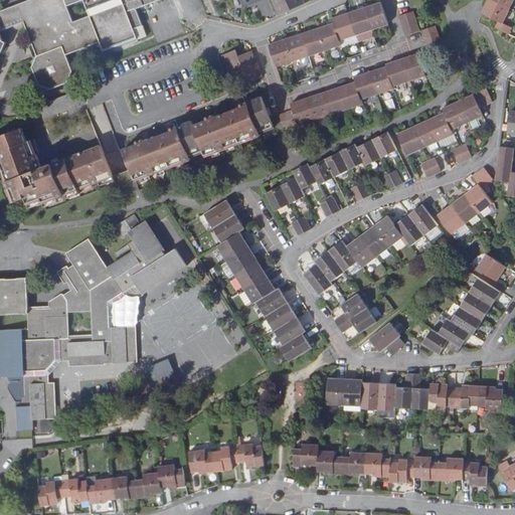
[(0,52),(2,52),(6,42),(3,41),(0,31),(2,30),(21,23),(24,22),(37,58),(31,67),(34,74),(38,84),(50,91),(68,83),(72,72),(66,55),(100,43),(105,54),(139,42),(134,29),(143,26),(136,9),(160,0),(29,0),(0,11),(0,52)]
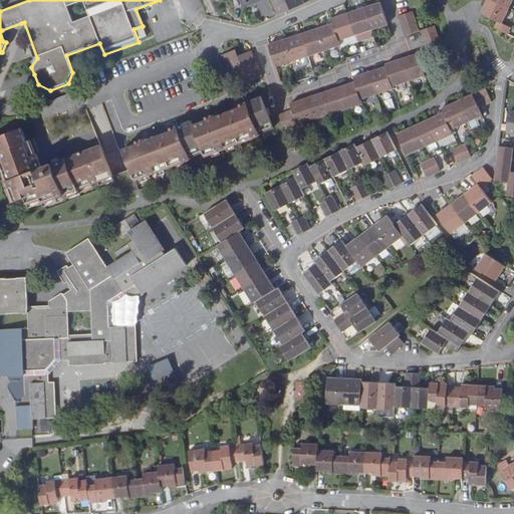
[(272,0),(279,15),(303,4),(301,0),(272,0)]
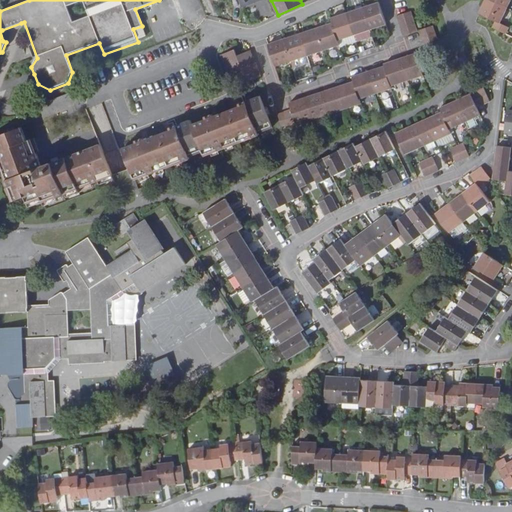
[(507,8),(491,0),(484,0),(478,13),(495,21),(491,28),(505,34),(508,27),(500,23),(507,8)]
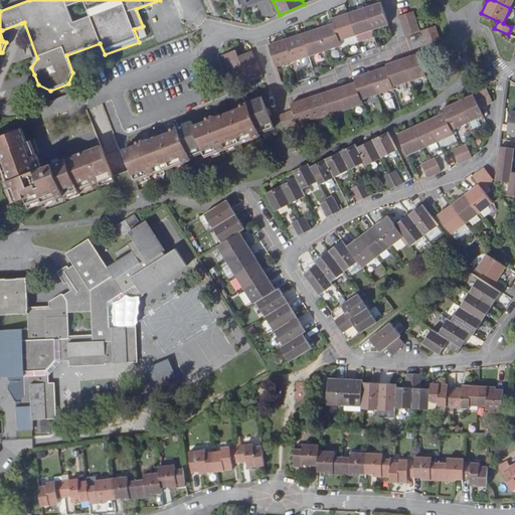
[(388,24),(381,2),(371,6),(372,9),(366,11),(372,30),(388,24)]
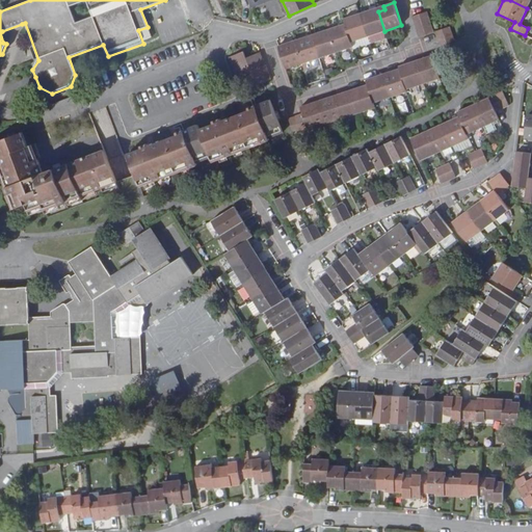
[(372,9),(360,14),(368,36),(384,31),(378,11),(373,14),(372,9)]
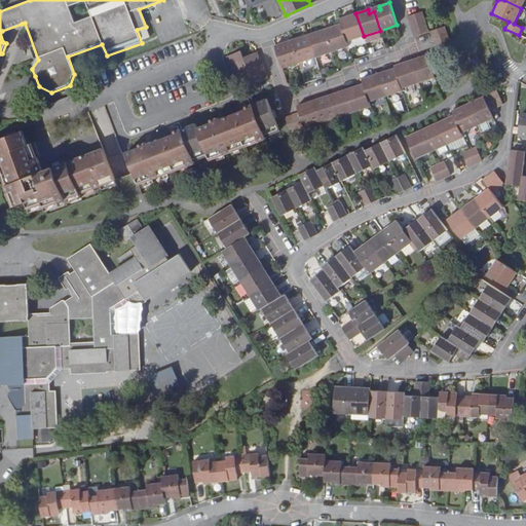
[(407,15),(413,37),(428,33),(422,11),(407,15)]
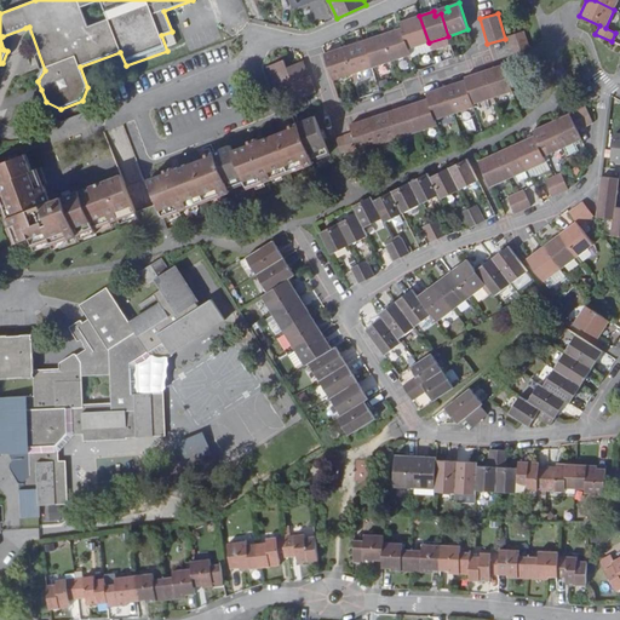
[(429,42),(419,16),(407,21),(408,24),(402,27),(402,28),(403,32),(409,49),(429,42)]
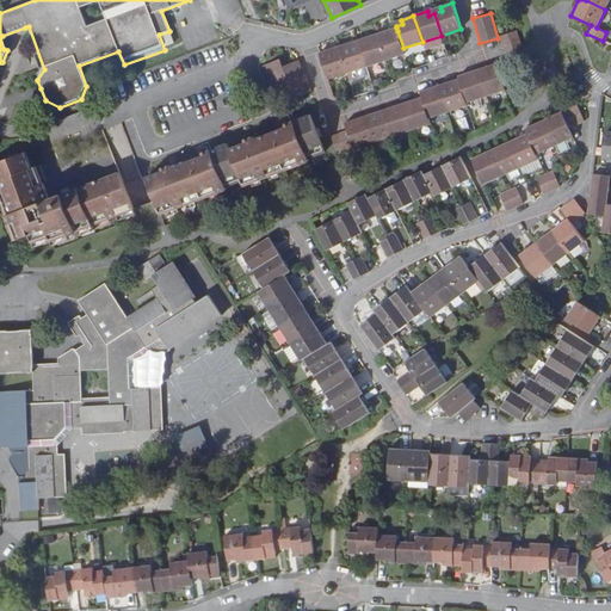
[(390,29),(377,34),(386,60),(406,54),(403,48),(397,31),(392,32),(390,29)]
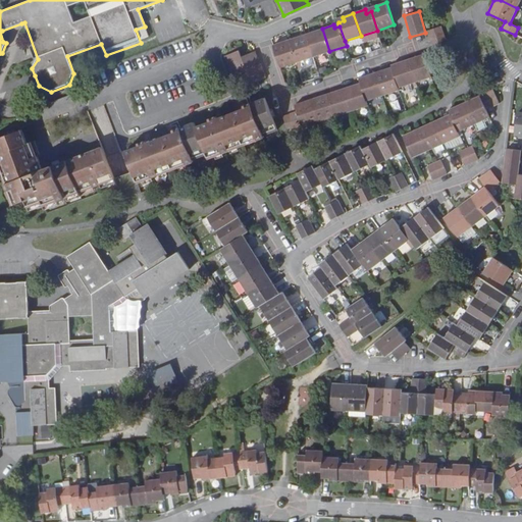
[(445,34),(441,27),(427,32),(429,38),(445,34)]
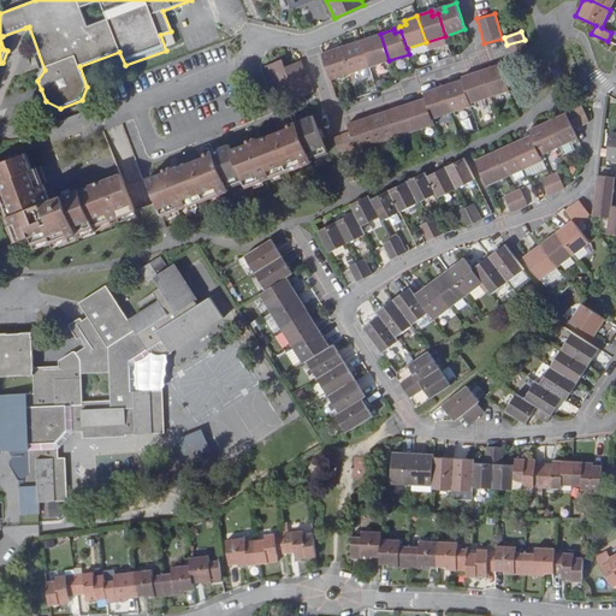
[(389,60),(380,34),(366,39),(368,42),(362,45),(371,67),(389,60)]
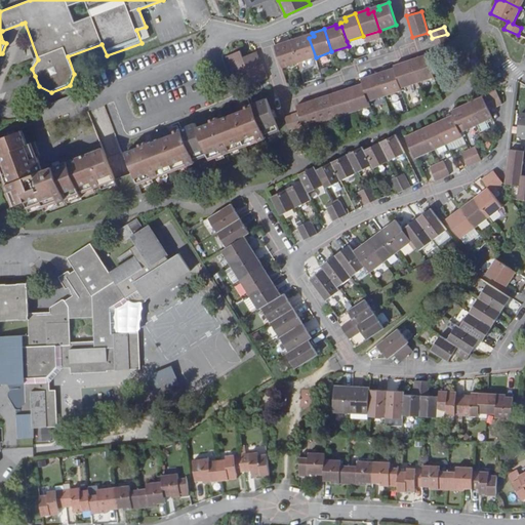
[(449,41),(447,34),(432,38),(435,45),(449,41)]
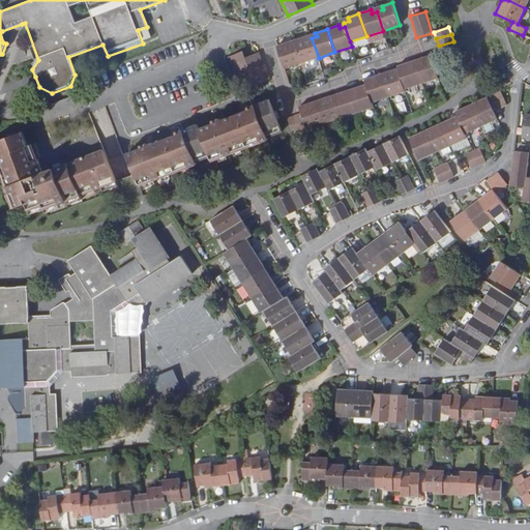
[(305,36),(294,40),(301,63),(319,58),(312,38),(305,39),(305,36)]
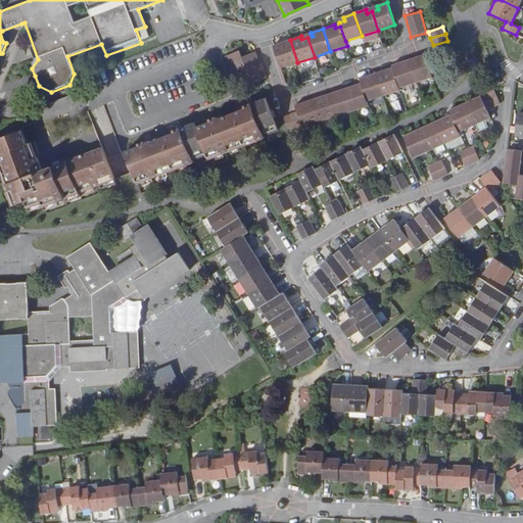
[(290,40),(274,45),(274,46),(281,67),(297,62),(290,40)]
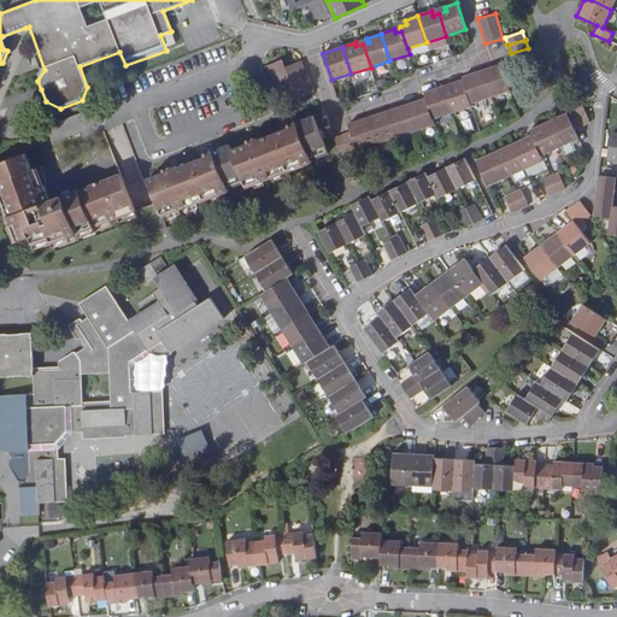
[(269,75),(286,68),(282,60),(265,66),(269,75)]
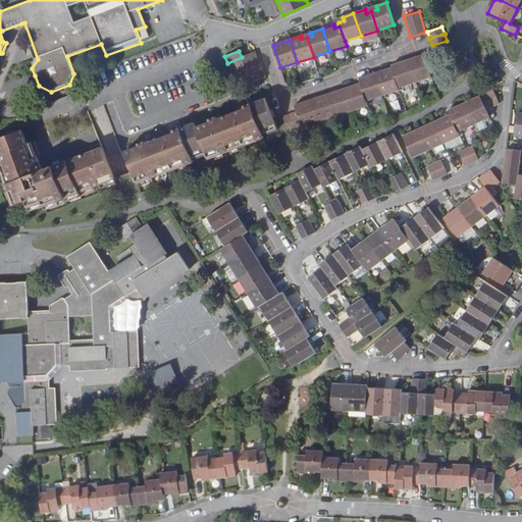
[(256,51),(242,57),(244,64),(258,58),(256,51)]
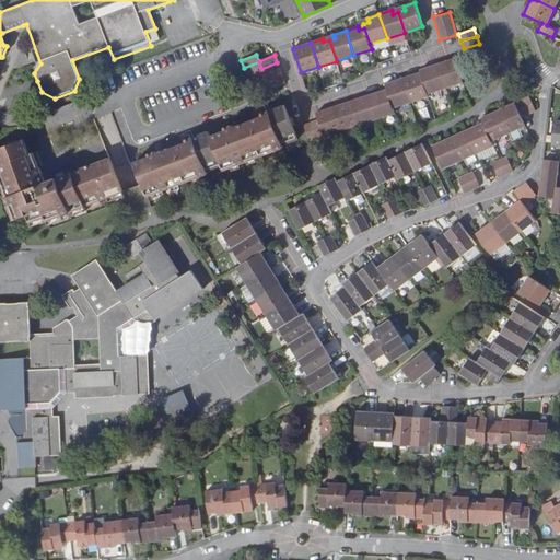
[(445,89),(464,83),(455,58),(438,65),(439,68),(445,89)]
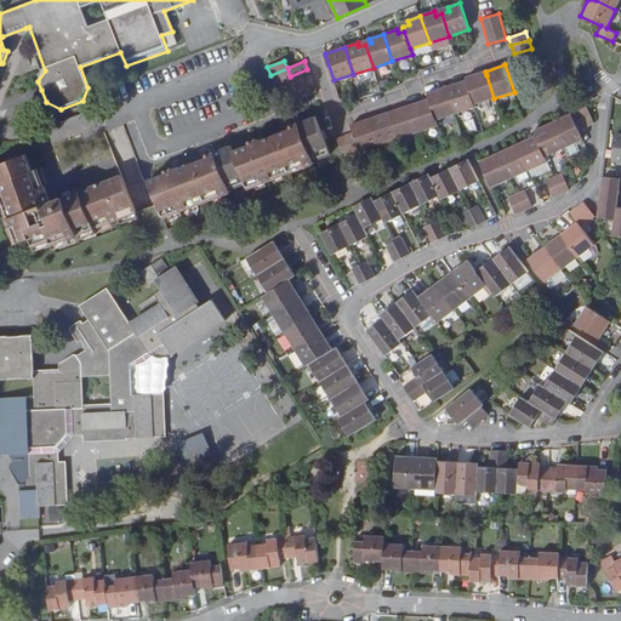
[(290,77),(288,68),(271,75),(274,83),(290,77)]
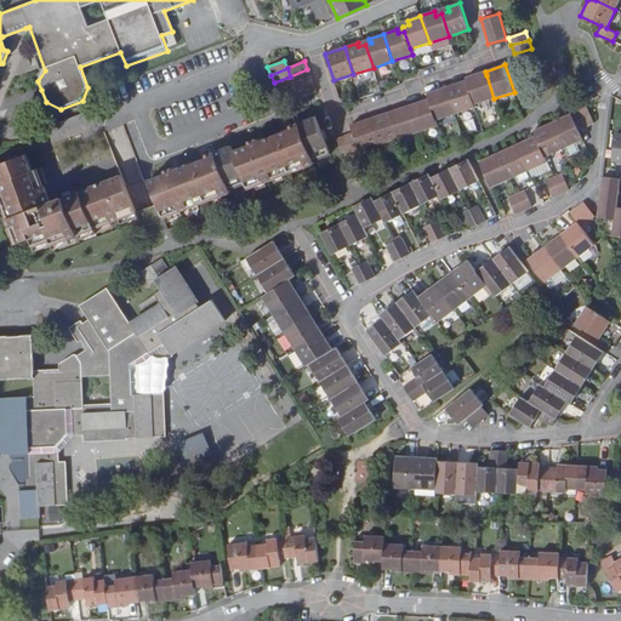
[(307,69),(290,77),(294,84),(311,77),(307,69)]
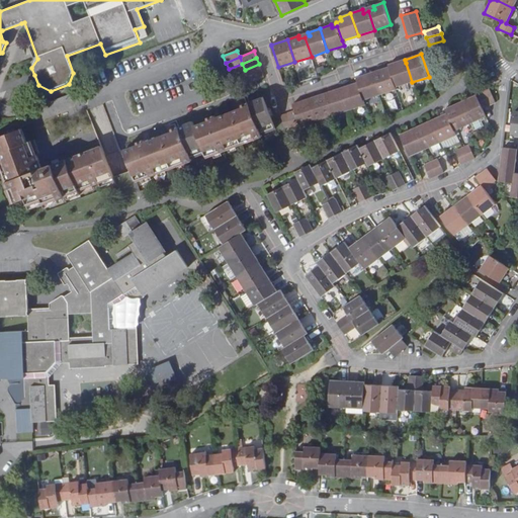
[(400,61),(389,65),(390,67),(396,87),(412,82),(406,63),(401,65),(400,61)]
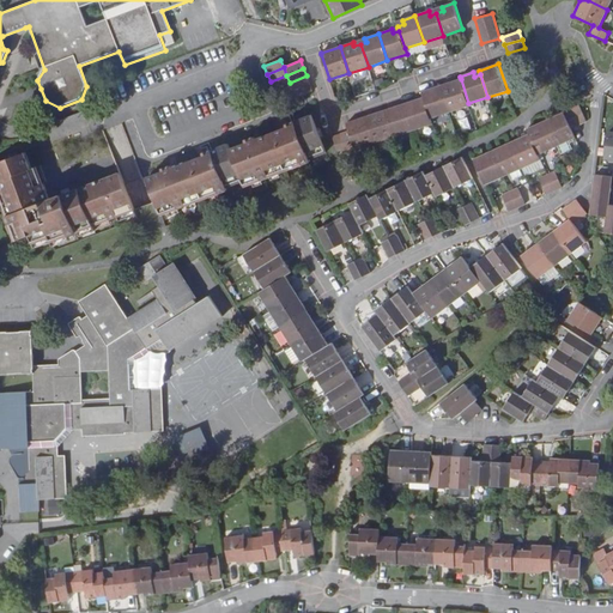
[(290,83),(286,76),(271,82),(273,90),(290,83)]
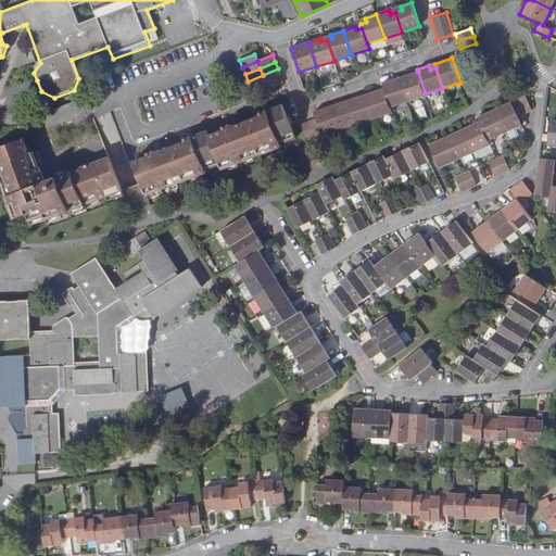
[(278,68),(263,75),(265,83),(280,76),(278,68)]
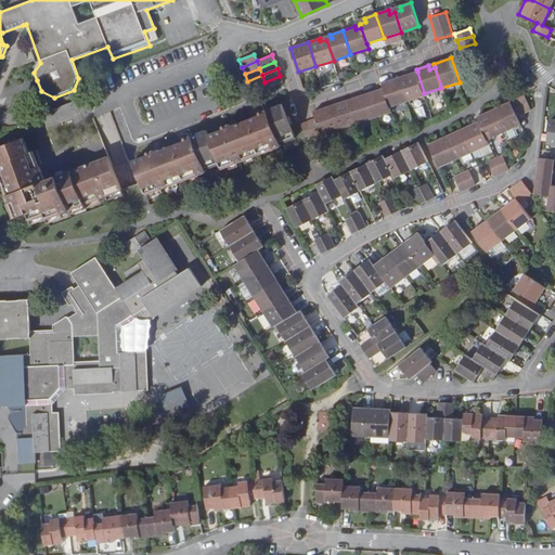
[(417,72),(399,77),(408,102),(425,97),(424,93),(417,72)]
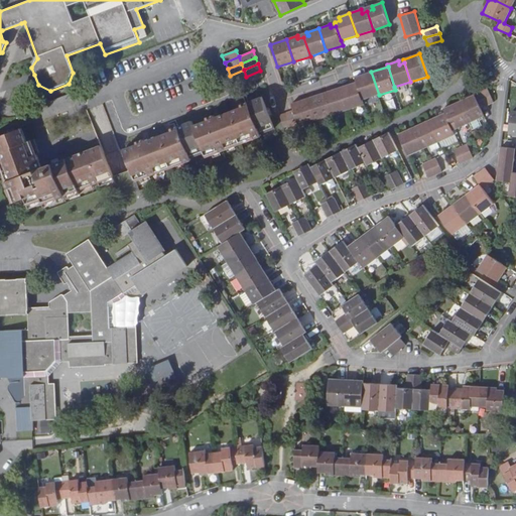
[(246,77),(244,70),(230,76),(233,82),(247,77),(246,77)]
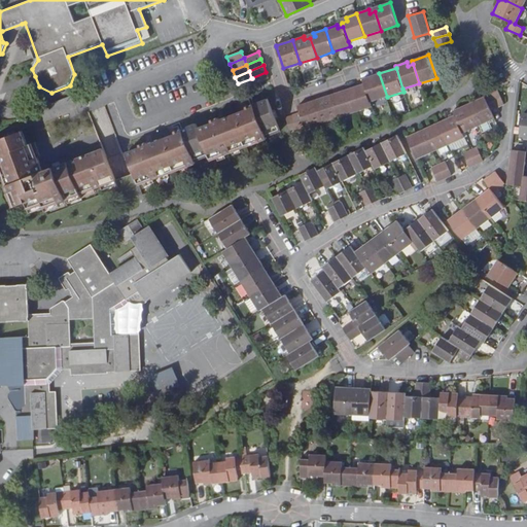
[(251,78),(252,78),(254,84),(269,78),(266,72),(251,78)]
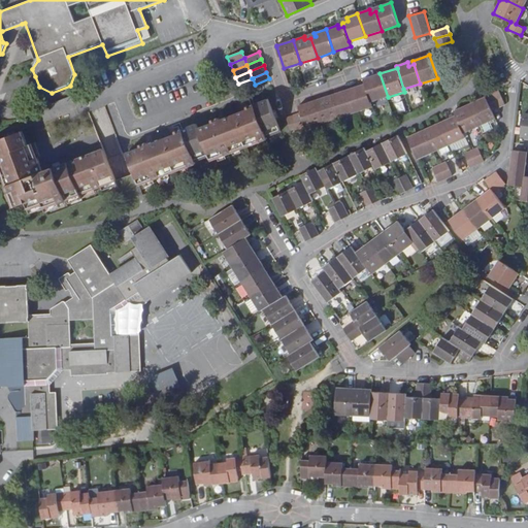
[(380,73),(364,78),(365,84),(371,102),(388,97),(380,73)]
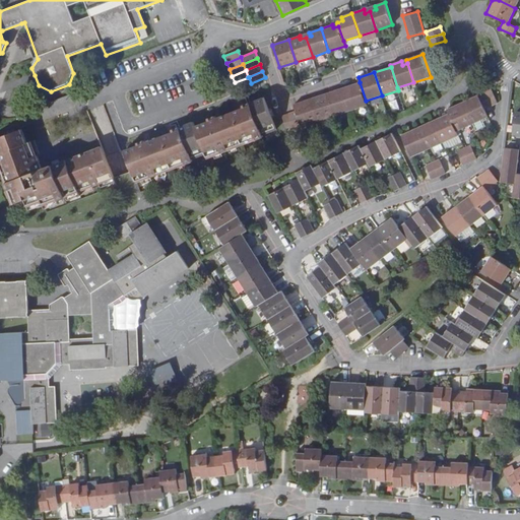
[(360,82),(343,88),(350,111),(367,105),(366,101),(360,82)]
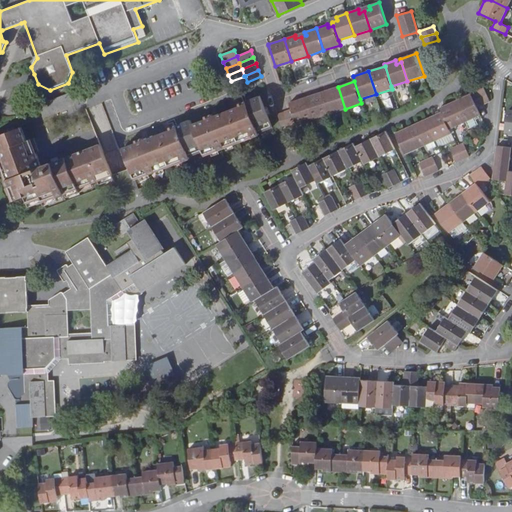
[(338,87),(326,91),(322,92),(329,114),(345,109),(338,87)]
